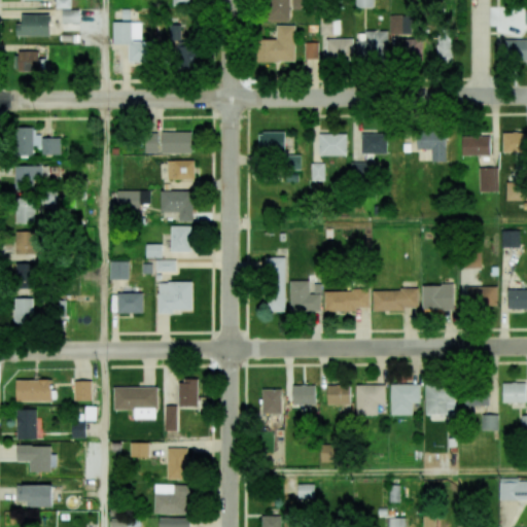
[(71,8),(70,0),(56,0),(56,8),(71,8)]
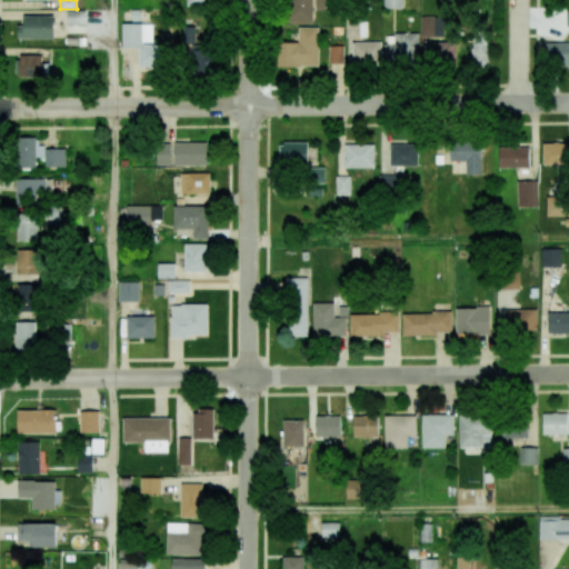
[(287,0),(287,21),(311,22),(311,0),(287,0)]
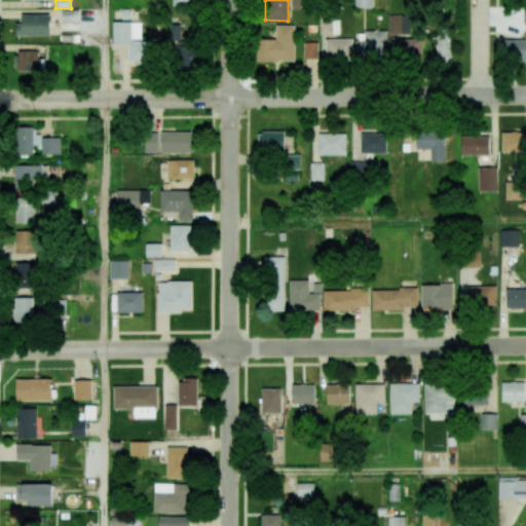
[(373,8),(372,0),(354,0),(354,7),(373,8)]
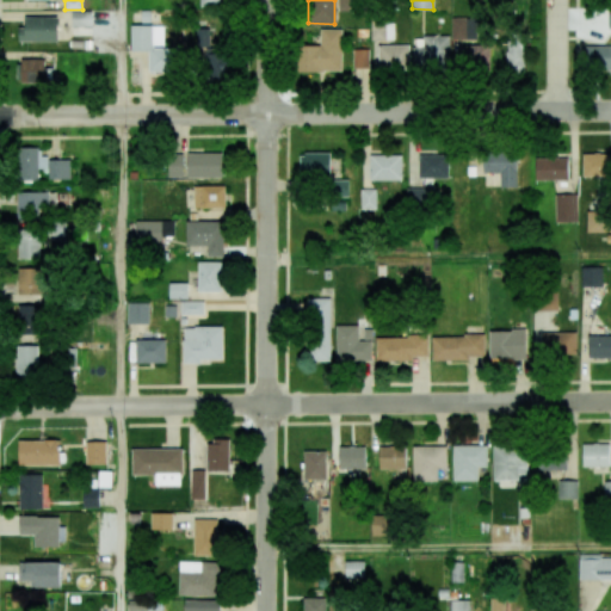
[(73,10),(92,10),(92,25),(73,25),(73,10)]
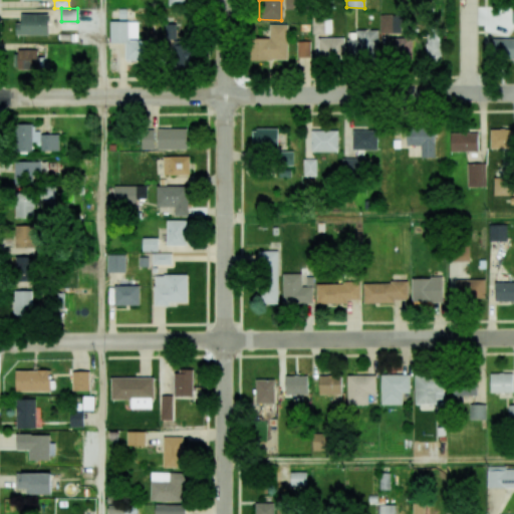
[(16,35),(48,35),(48,14),(20,14),(20,23),(16,22),(16,35)]
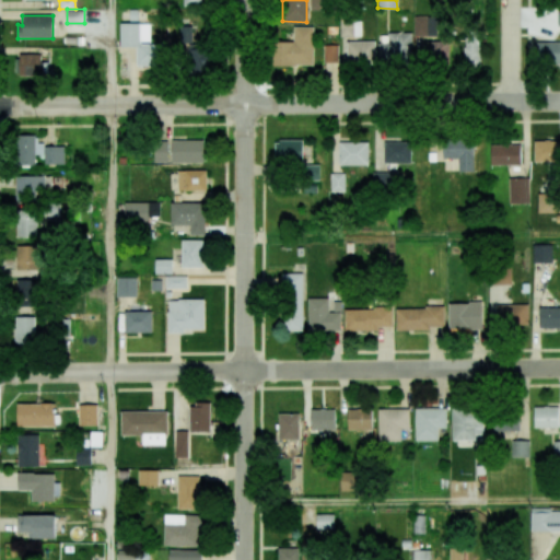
[(434,36),(434,16),(413,16),(413,36),(434,36)]
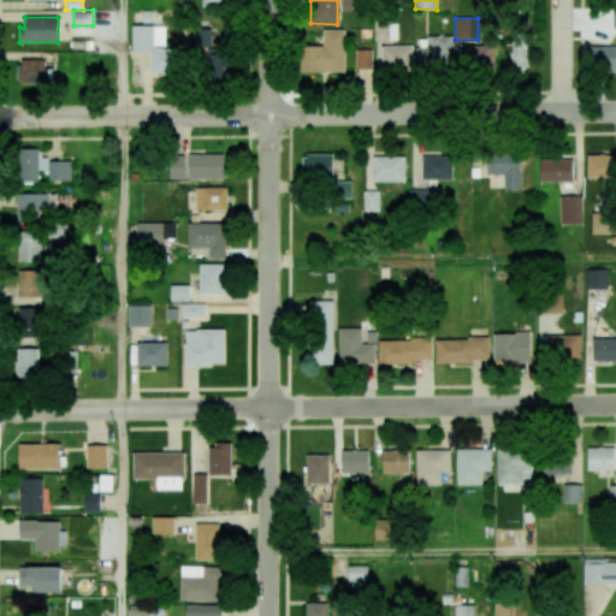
[(165,25),(132,25),(131,52),(149,52),(149,72),(178,73),(178,48),(165,48),(165,25)]
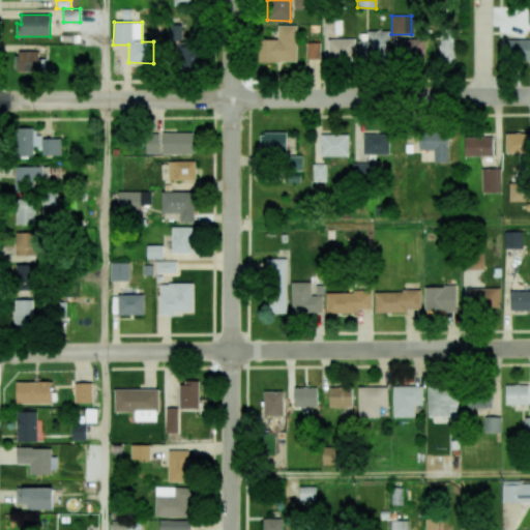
[(322,33),(341,34),(342,22),(322,22),(322,33)]
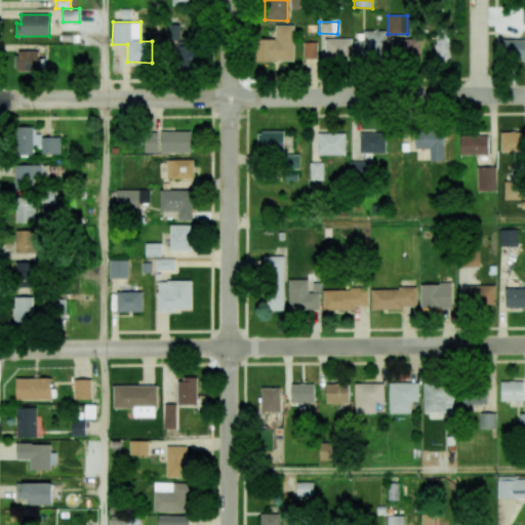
[(169,41),(179,41),(178,25),(168,25),(169,41)]
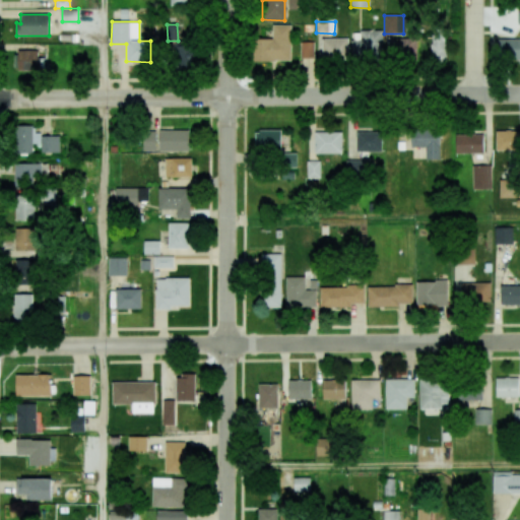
[(291,25),(272,24),(272,39),(252,39),(252,61),(290,61),(291,25)]
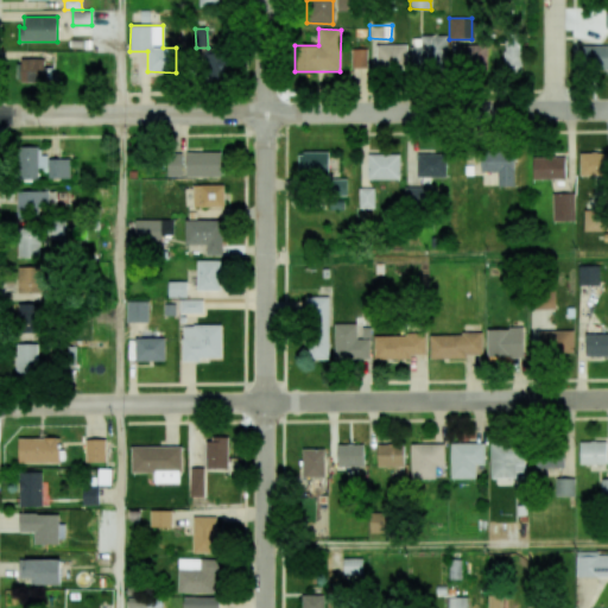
[(447,36),(420,36),(422,46),(411,46),(411,69),(448,69),(447,36)]
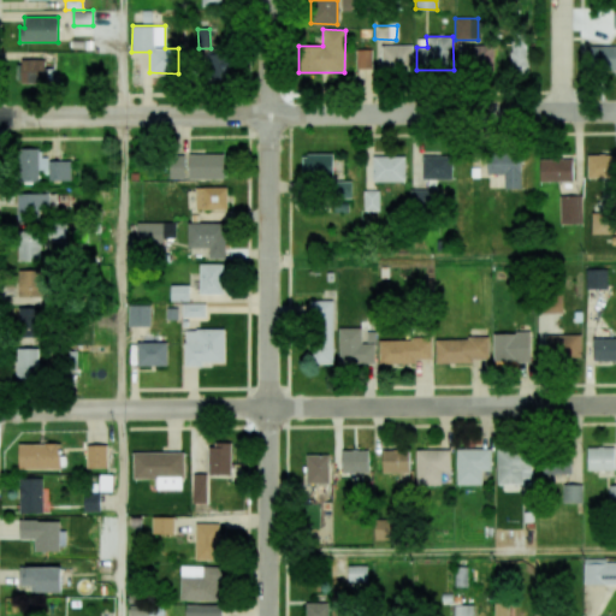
[(510,72),(527,73),(528,40),(511,39),(510,72)]
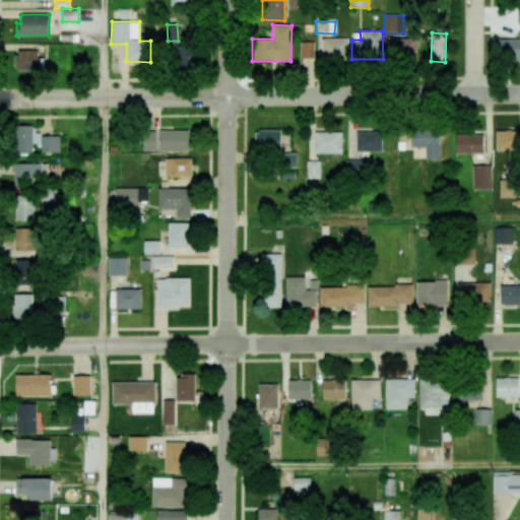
[(390,39),(391,59),(417,58),(416,38),(390,39)]
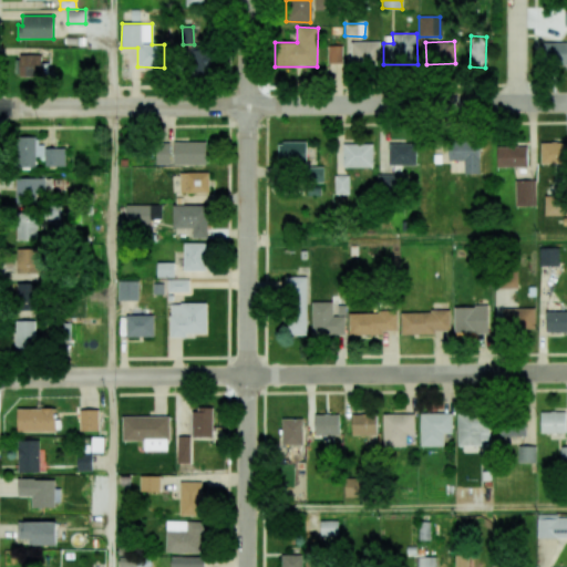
[(379,42),(350,42),(351,64),(380,64),(379,42)]
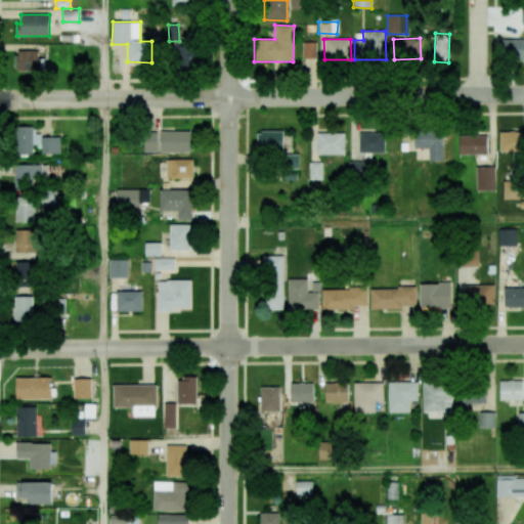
[(523,39),(501,40),(503,60),(523,59),(523,39)]
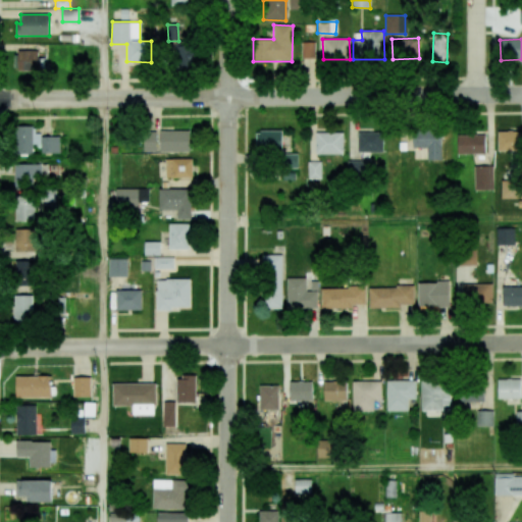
[(315,43),(301,42),(301,58),(315,58),(315,43)]
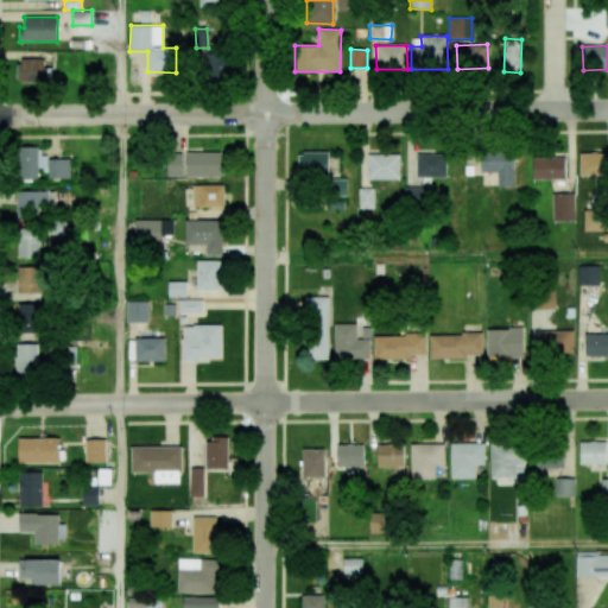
[(202,78),(227,80),(229,54),(203,52),(202,78)]
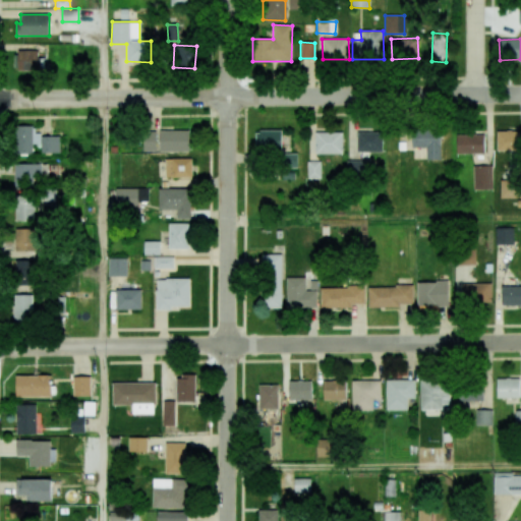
[(38,50),(17,51),(17,70),(38,70),(38,50)]
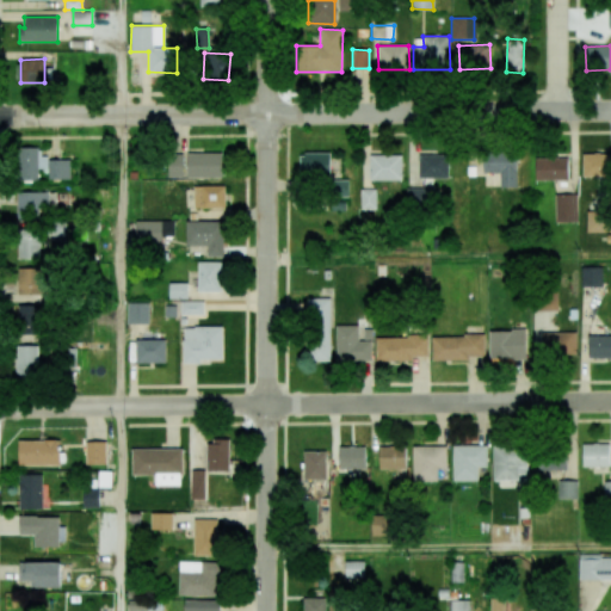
[(37,180),(38,168),(47,168),(48,156),(37,156),(37,148),(18,148),(18,180),(37,180)]
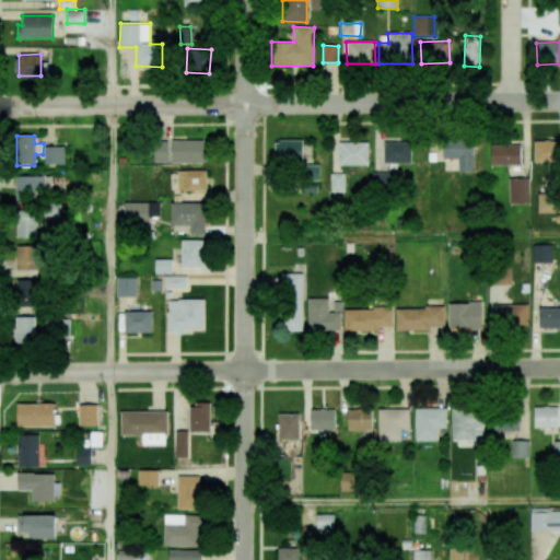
[(443,159),(458,159),(459,172),(474,172),(473,139),(443,140),(443,159)]
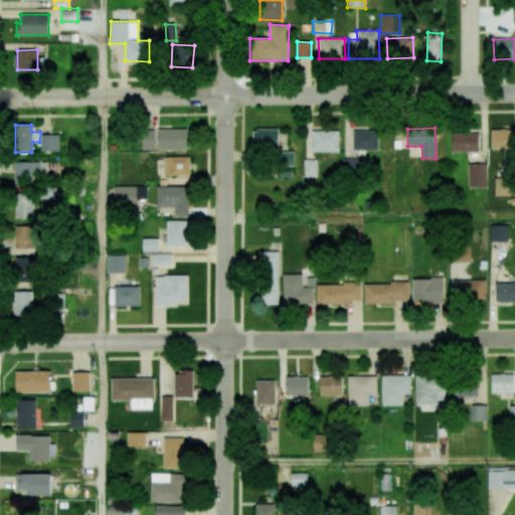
[(158,150),(187,149),(186,129),(158,130),(158,150)]
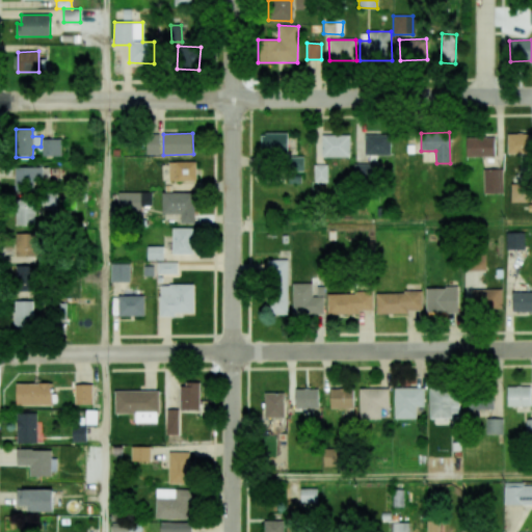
[(288,133),(263,133),(263,153),(287,153),(288,133)]
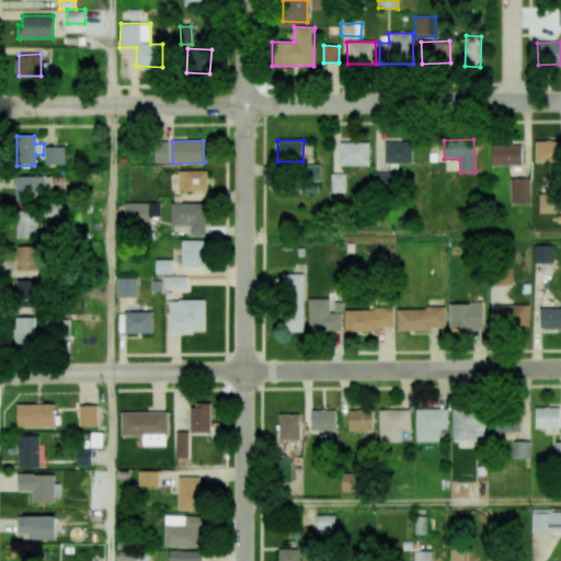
[(560,140),(535,140),(535,162),(560,162),(560,140)]
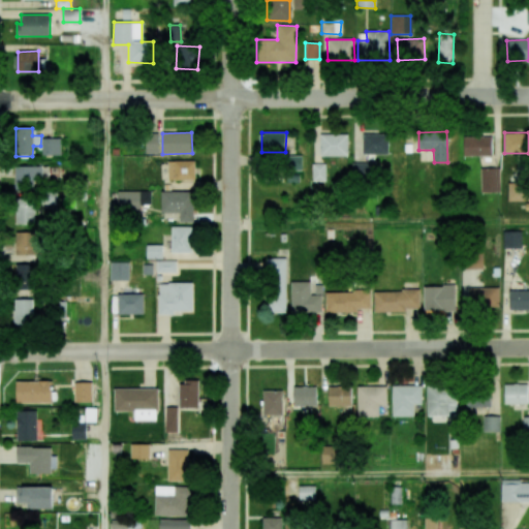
[(146,154),(158,154),(158,133),(145,134),(146,154)]
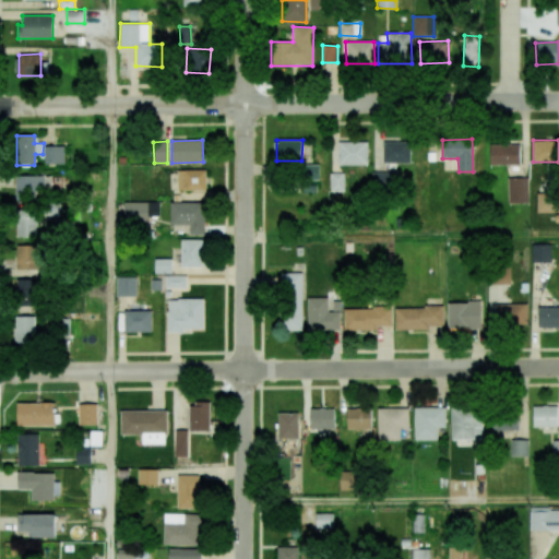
[(409,163),(409,141),(383,142),(383,163),(409,163)]
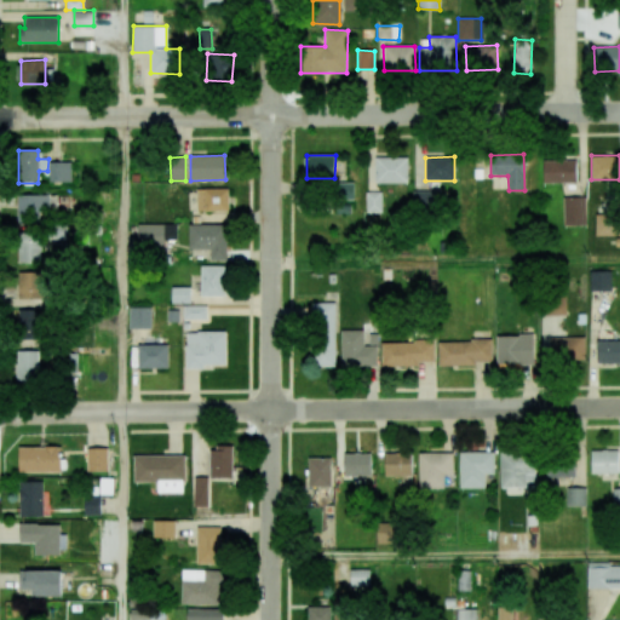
[(408,183),(407,158),(375,158),(375,183),(408,183)]
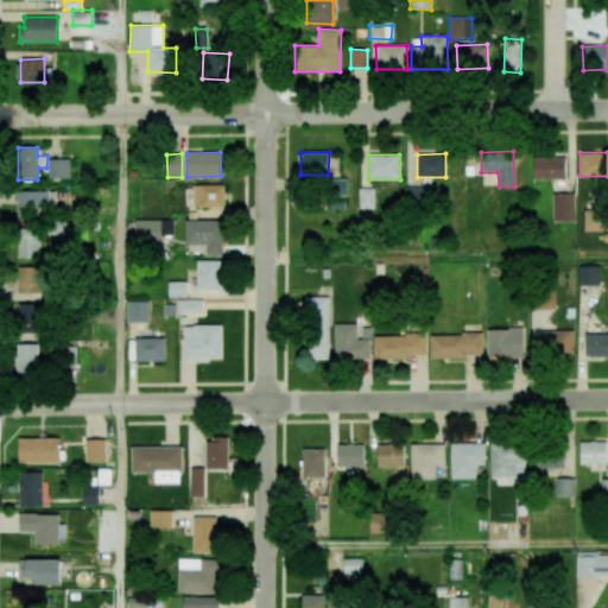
[(532,157),(533,179),(565,179),(565,157),(532,157)]
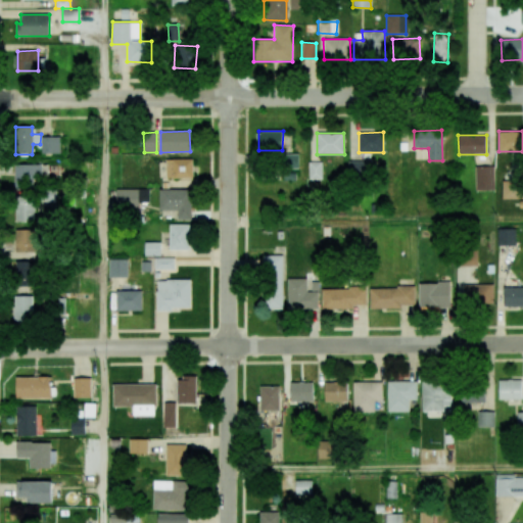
[(60,137),(42,136),(41,153),(59,153),(60,137)]
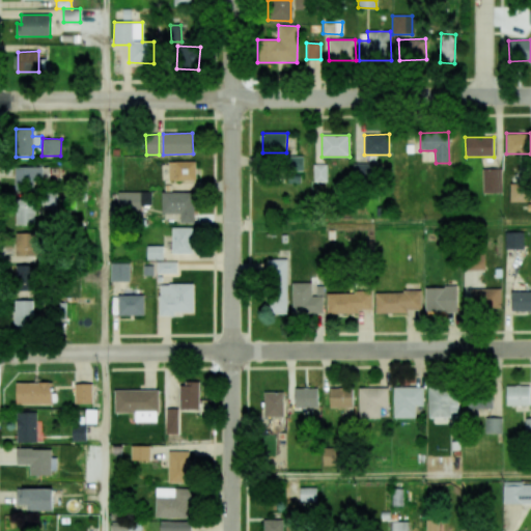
[(303,157),(289,157),(288,171),(303,171),(303,157)]
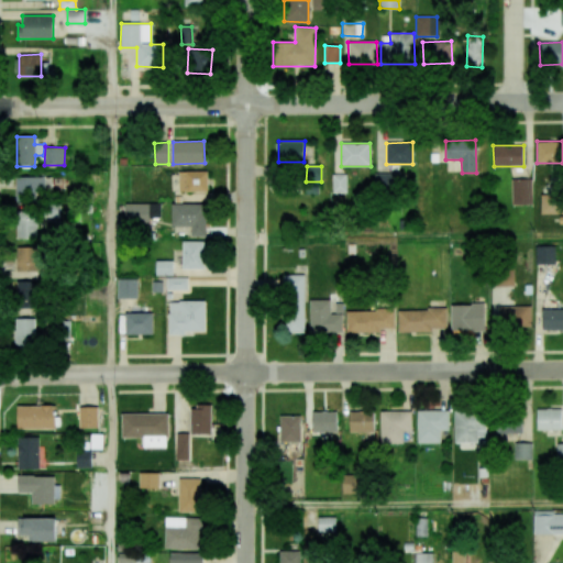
[(207,170),(178,172),(178,191),(208,191),(207,170)]
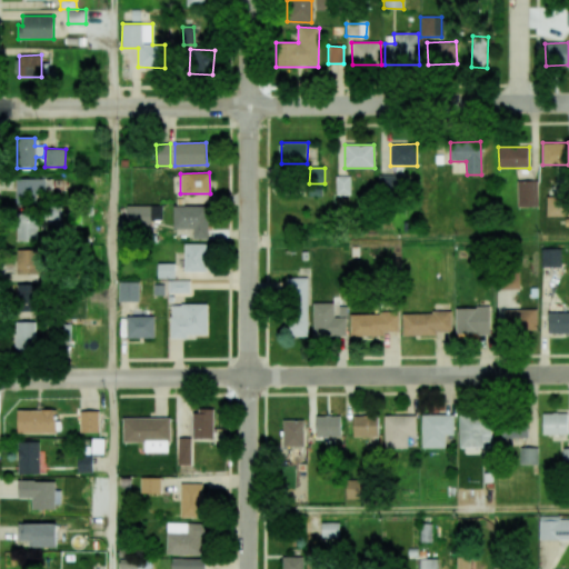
[(350,195),(350,176),(336,176),(336,195),(350,195)]
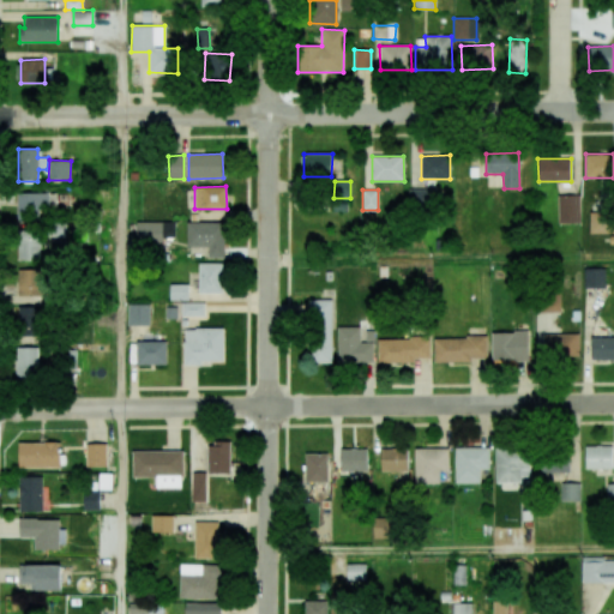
[(431,190),(409,190),(409,205),(431,205),(431,190)]
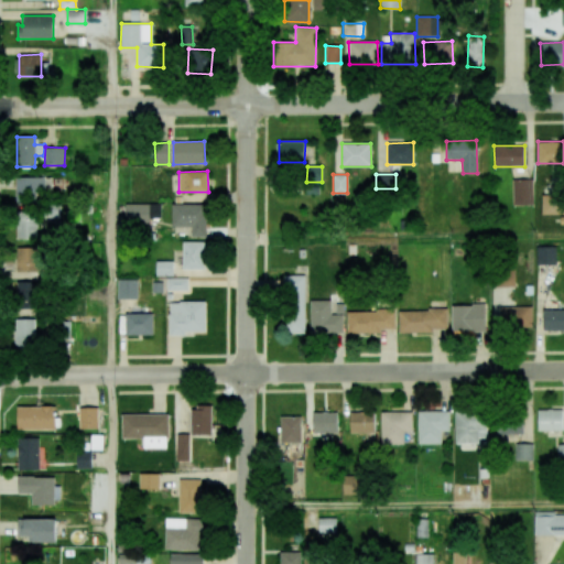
[(52,176),(15,177),(15,199),(52,198),(52,176)]
